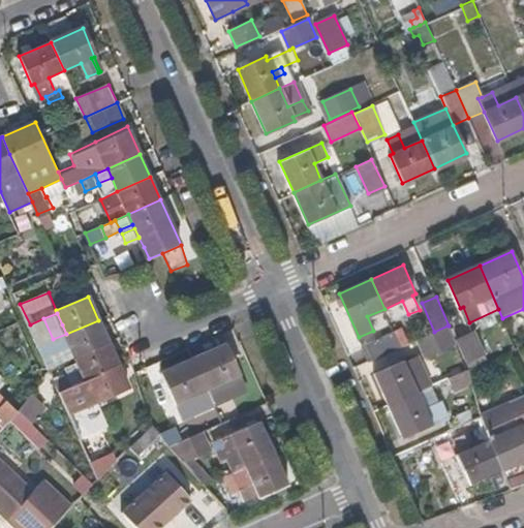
[(53,339),(43,318),(30,324),(39,345),(53,339)]
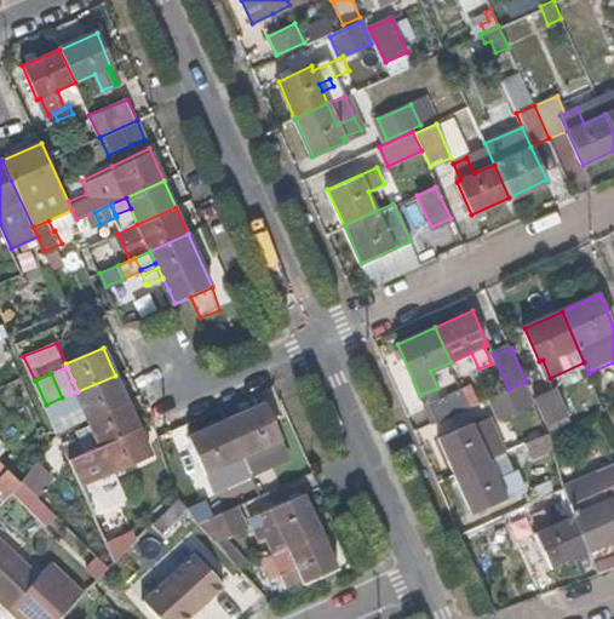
[(127,401),(115,376),(78,391),(62,397),(46,405),(52,419),(84,405),(90,418),(127,401)]
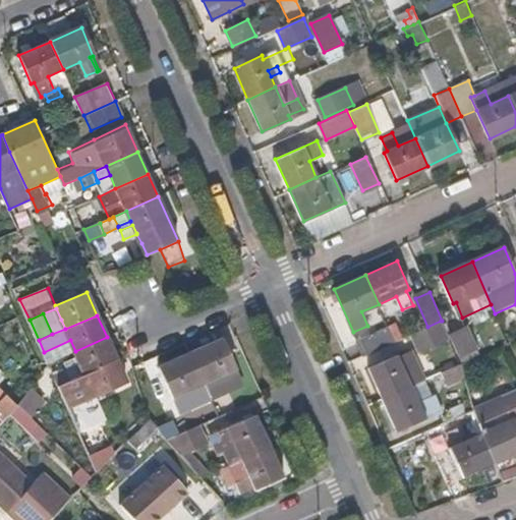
[(449,340),(441,321),(427,327),(412,334),(420,352),(449,340)]
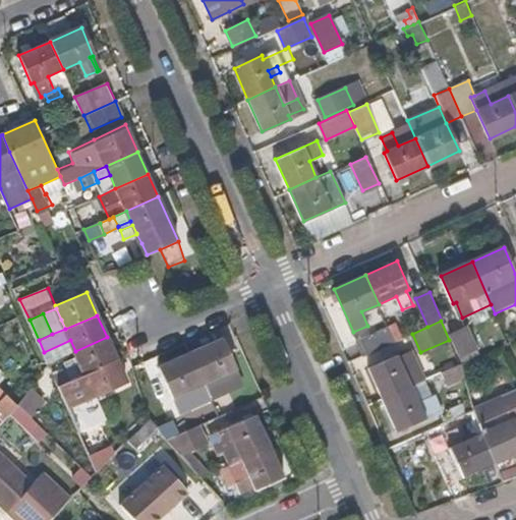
[(462,352),(480,346),(473,323),(455,329),(462,352)]
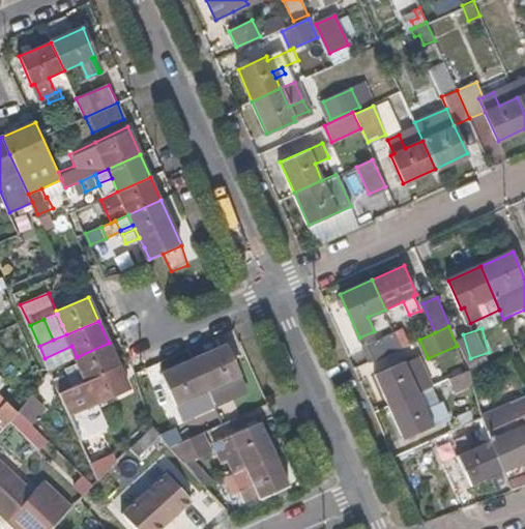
[(402,347),(396,334),(363,349),(370,361),(402,347)]
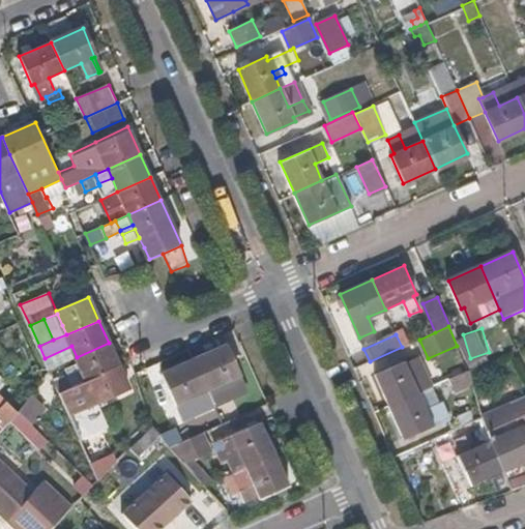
[(119,365),(109,343),(77,357),(79,362),(66,369),(69,376),(55,382),(60,392),(119,365)]
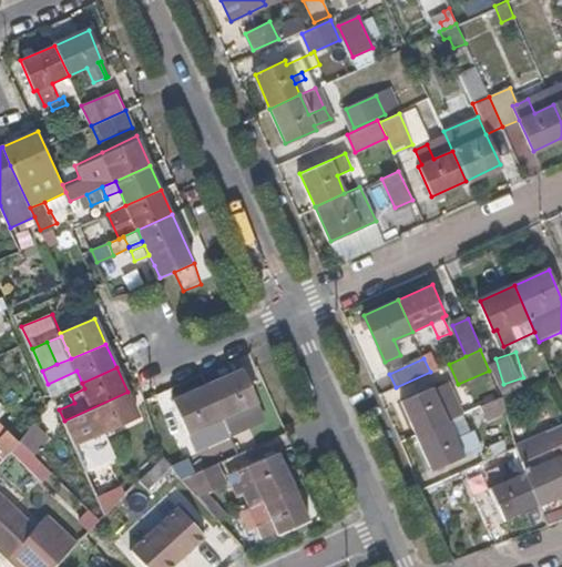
[(261,413),(253,396),(243,372),(227,378),(208,386),(223,418),(231,436),(264,422),(261,413)]
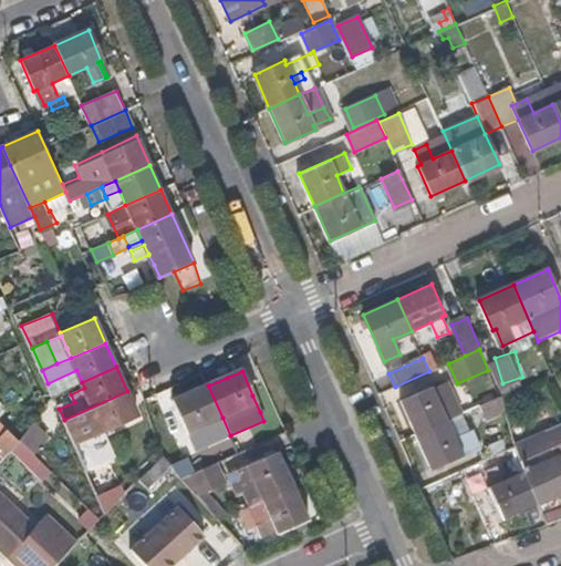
[(461,413),(447,383),(433,390),(432,387),(401,400),(416,434),(447,420),(461,413)]
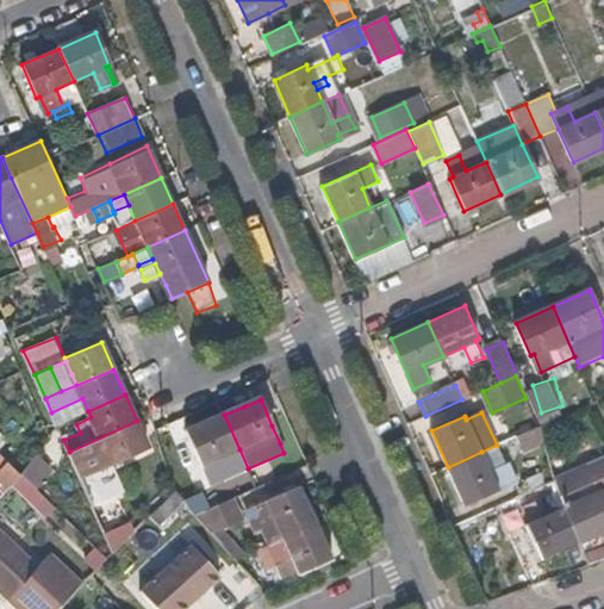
[(240,449),(224,415),(201,426),(188,432),(203,465),(207,464),(213,479),(225,474),(218,458),(229,453),(240,449)]
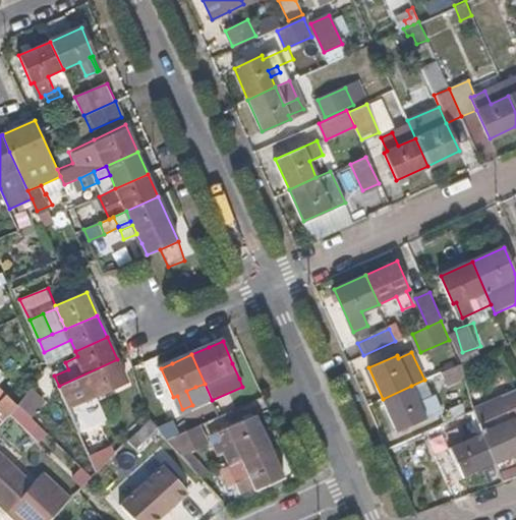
[(96,396),(127,383),(123,372),(117,359),(59,386),(64,397),(71,394),(74,399),(66,402),(79,430),(105,419),(96,396)]
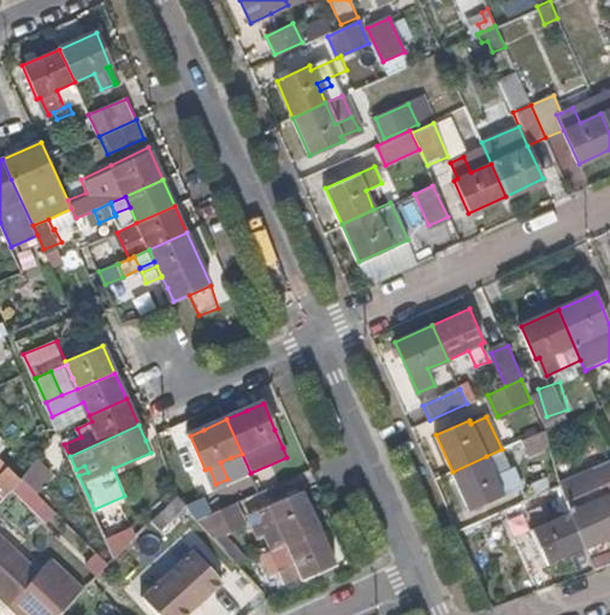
[(550,448),(545,430),(522,441),(529,457),(550,448)]
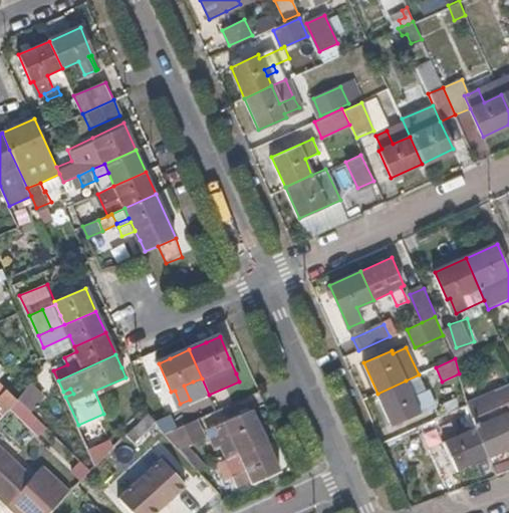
[(10,408),(18,399),(10,392),(0,380),(0,389),(3,392),(0,395),(0,408),(5,413),(10,408)]
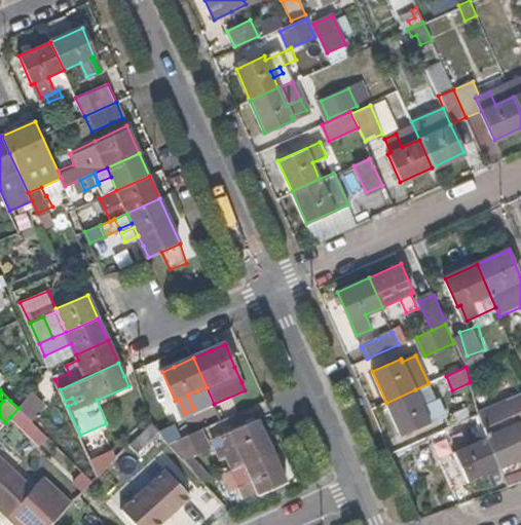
[(443,416),(437,402),(422,408),(415,389),(386,403),(401,434),(443,416)]
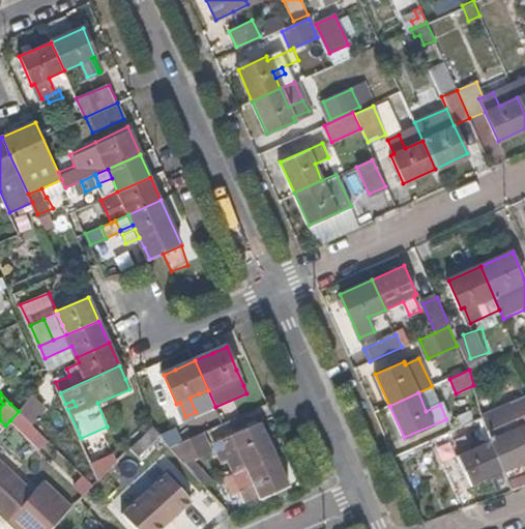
[(524,429),(523,427),(524,425),(524,394),(483,414),(483,416),(490,441),(502,469),(524,458),(524,429)]
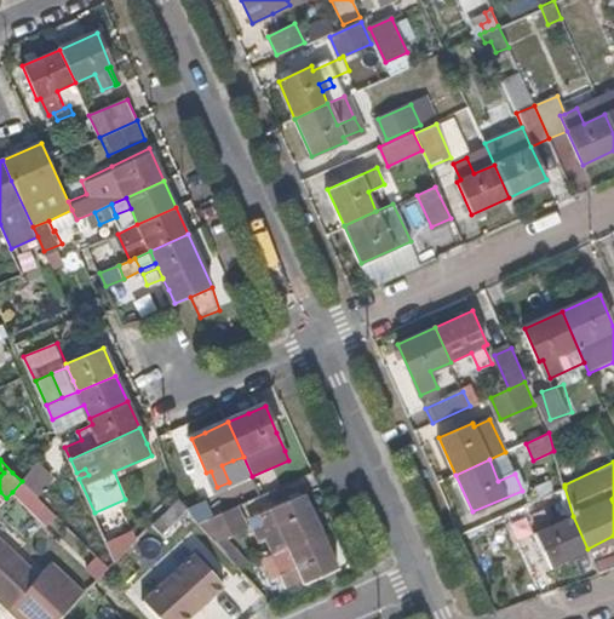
[(89,475),(85,469),(76,473),(79,479),(89,475)]
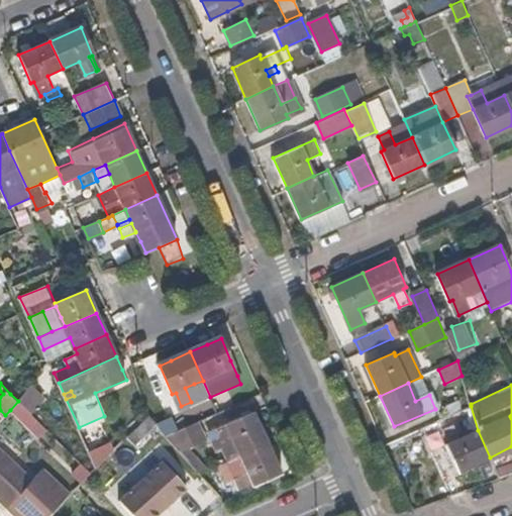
[(39,423),(18,401),(10,410),(16,416),(18,414),(33,429),(39,423)]
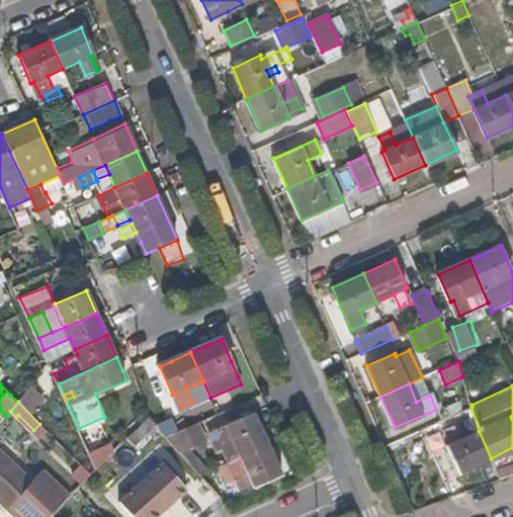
[(268,443),(254,412),(227,425),(228,427),(214,434),(212,438),(219,452),(228,449),(232,460),(241,456),(268,443)]
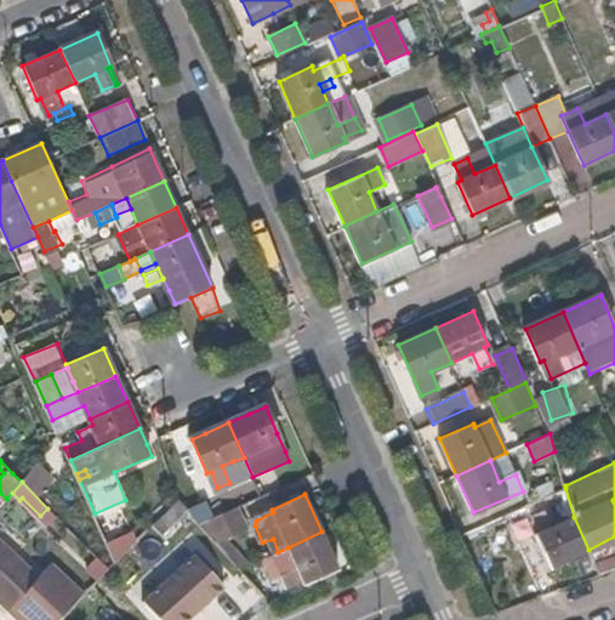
[(552,506),(547,496),(529,505),(533,515),(552,506)]
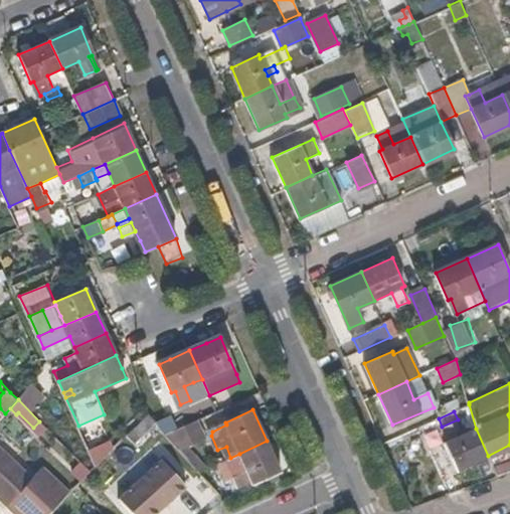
[(76,434),(62,420),(53,412),(44,421),(67,444),(76,434)]
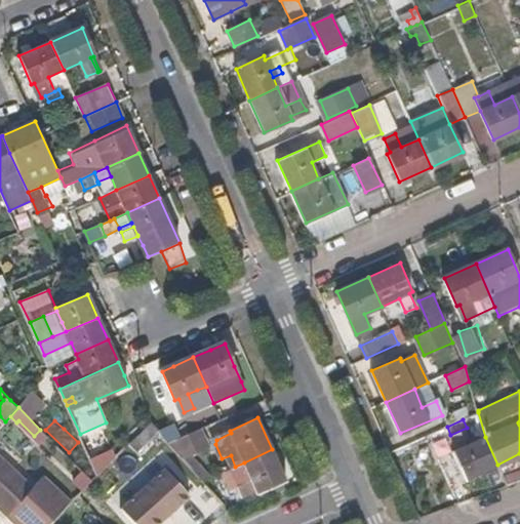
[(138,452),(160,432),(152,421),(129,444),(138,452)]
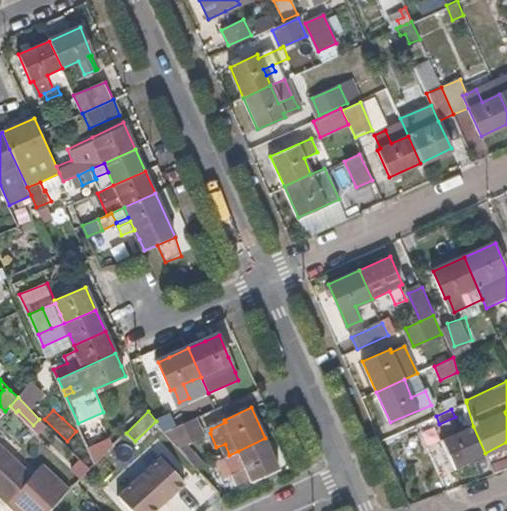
[(485,453),(473,426),(461,430),(455,417),(439,424),(445,438),(443,439),(455,466),(485,453)]
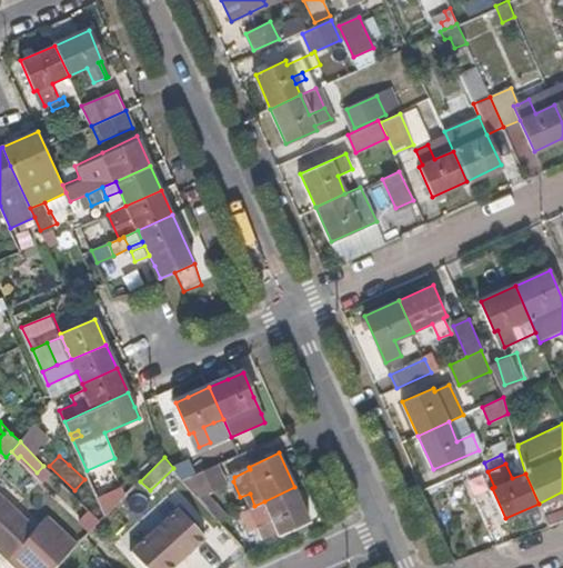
[(225,484),(218,465),(183,479),(199,496),(209,492),(219,487),(225,484)]
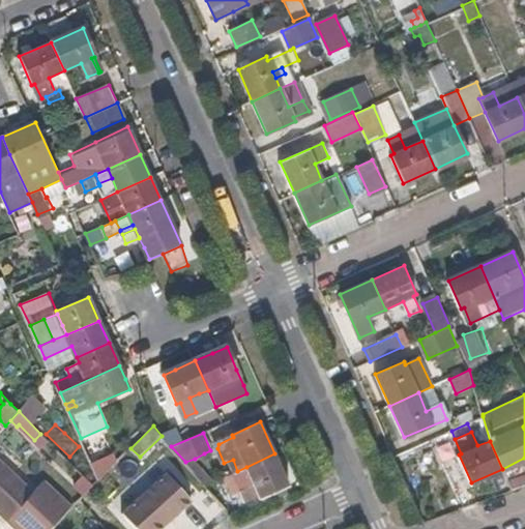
[(290,486),(274,453),(246,467),(254,485),(240,491),(244,501),(260,495),(261,497),(290,486)]
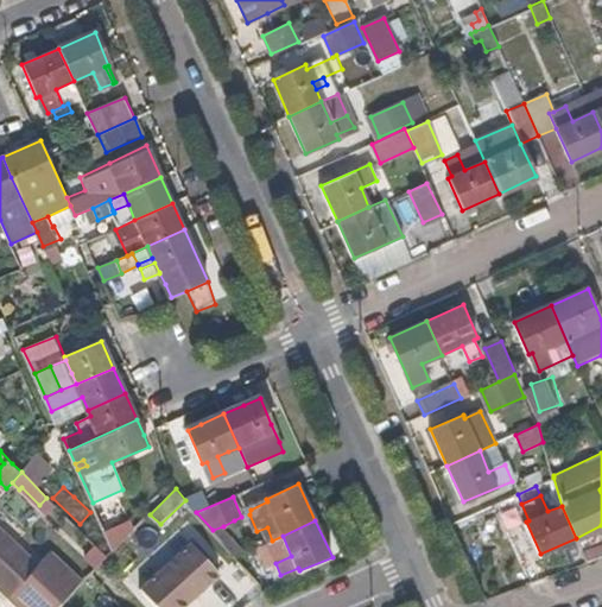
[(10,598),(40,566),(0,525),(0,589),(0,590),(10,598)]
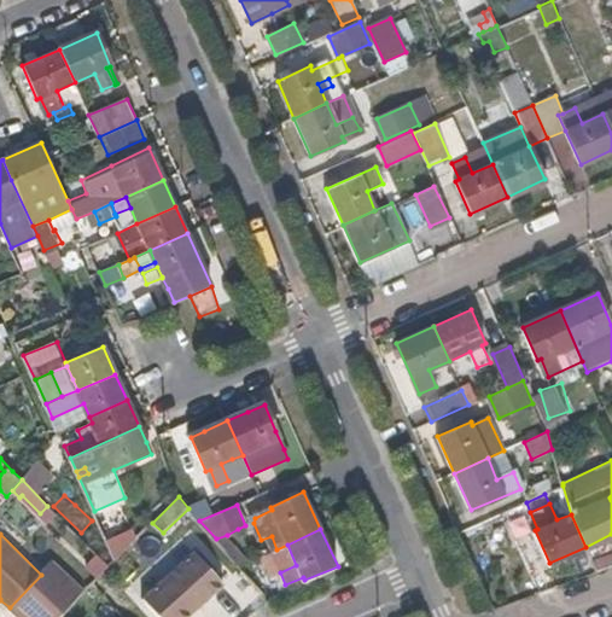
[(161,616),(186,616),(223,583),(197,553),(145,599),(161,616)]
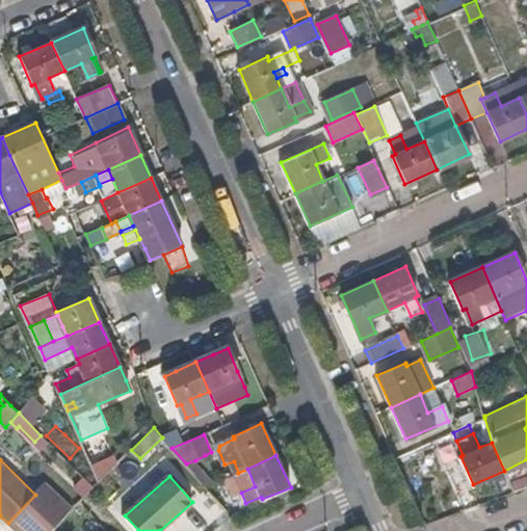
[(51,530),(72,509),(46,484),(35,495),(8,523),(16,530),(51,530)]
